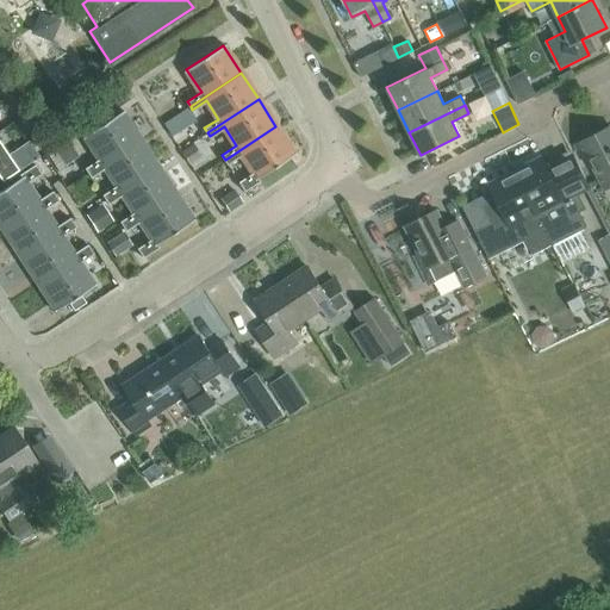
[(86,167),(88,172),(139,138),(122,111),(85,136),(99,157),(86,167)]
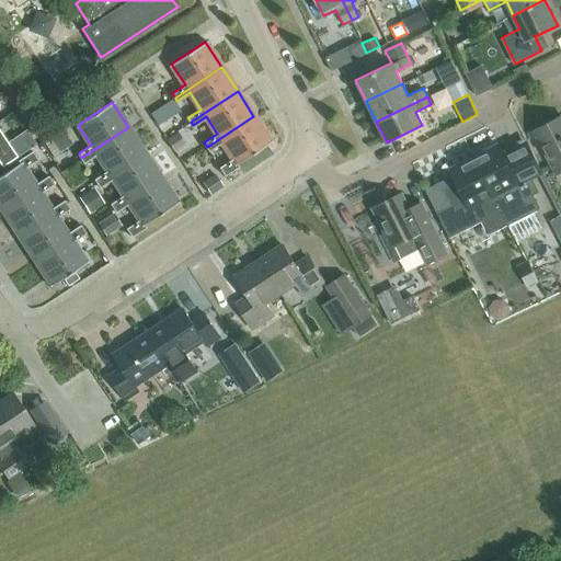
[(560,115),(535,129),(557,172),(560,170),(560,115)]
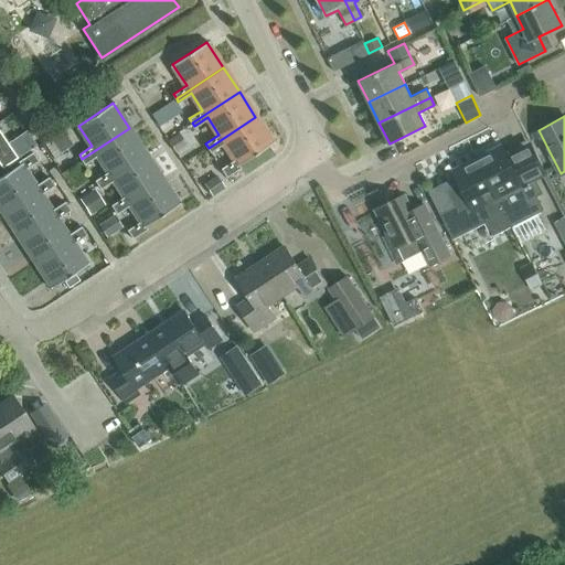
[(209,148),(211,150),(223,142),(235,160),(222,168),(227,176),(240,168),(237,164),(273,142),(255,117),(209,148)]
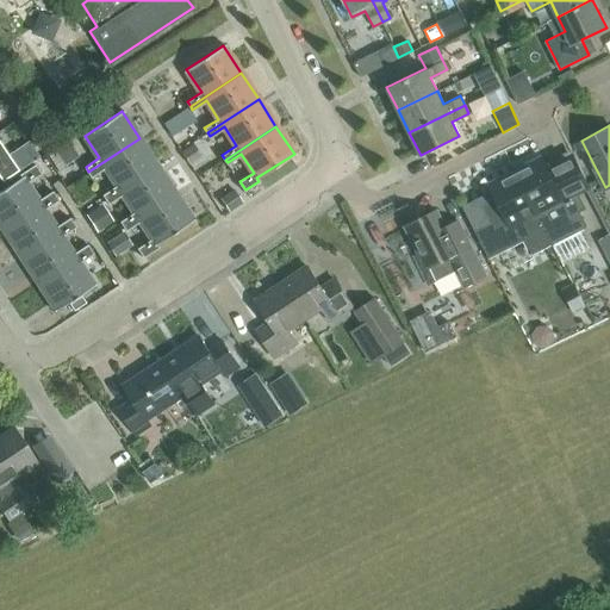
[(157,166),(139,138),(88,172),(91,175),(105,166),(117,185),(103,193),(106,198),(157,166)]
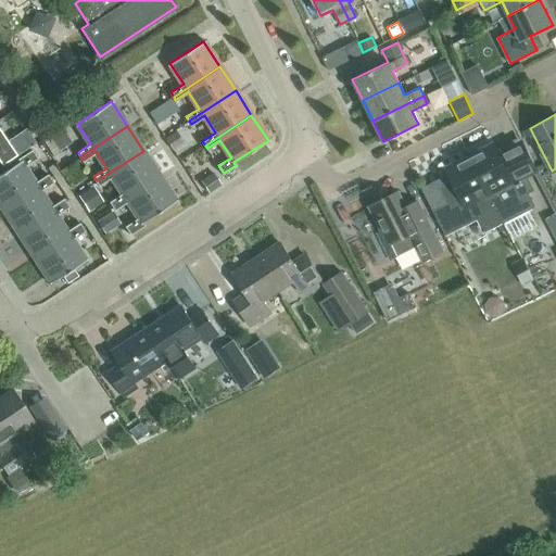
[(68,139),(61,128),(49,137),(57,148),(68,139)]
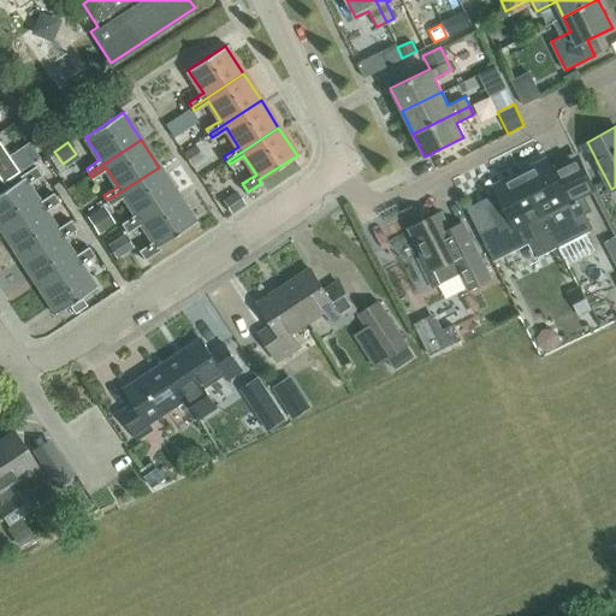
[(18,171),(9,155),(7,155),(3,149),(0,143),(0,182),(1,183),(18,171)]
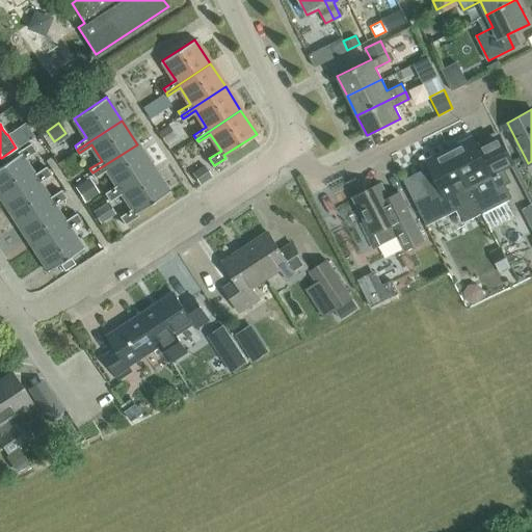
[(159,131),(166,142),(176,137),(167,125),(159,131)]
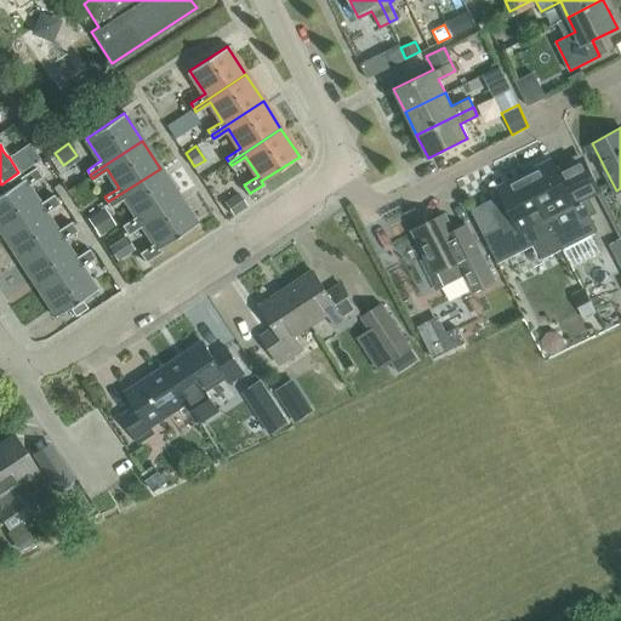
[(550,159),(523,174),(560,246),(594,229),(587,215),(594,211),(587,198),(580,184),(565,191),(553,167),(550,159)]
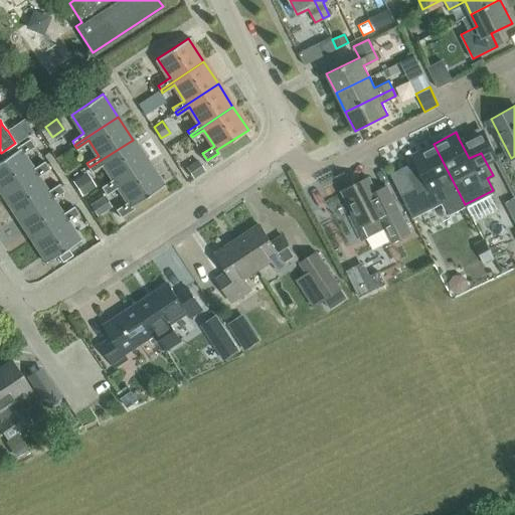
[(0,161),(0,188),(2,193),(30,175),(30,174),(45,165),(43,162),(32,169),(22,153),(33,146),(29,139),(17,147),(18,149),(0,161)]
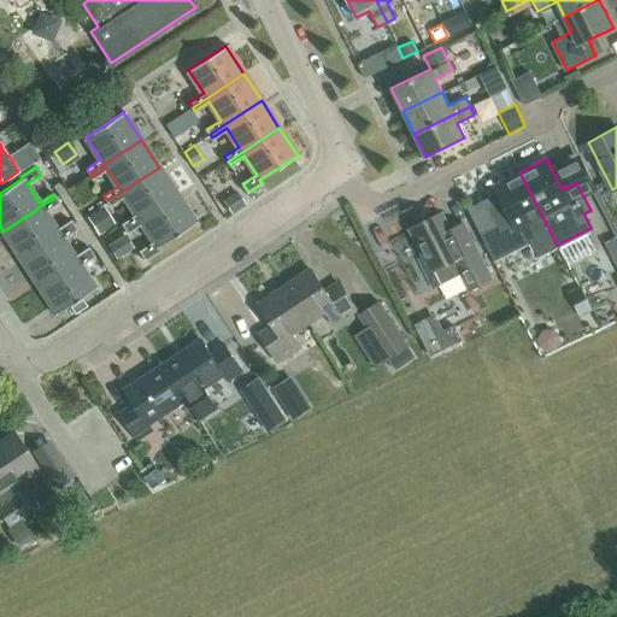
[(177,194),(159,168),(107,200),(110,204),(124,195),(136,213),(122,223),(124,228),(177,194)]
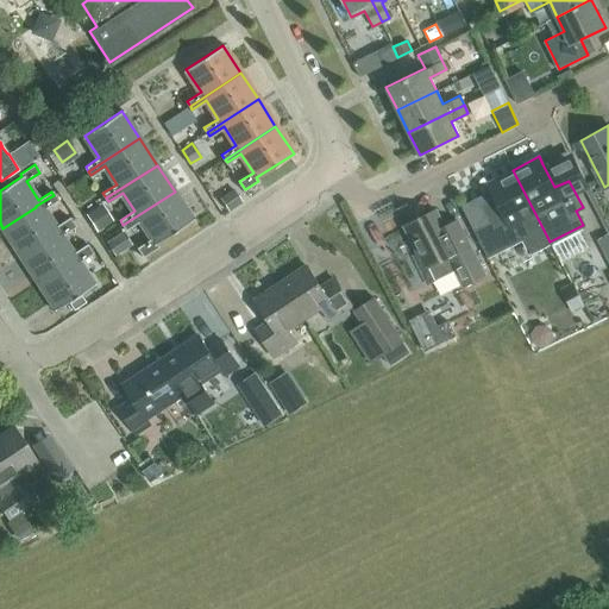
[(482,227),(473,231),(487,256),(494,252),(502,248),(520,238),(546,244),(550,242),(513,170),(487,183),(494,199),(503,215),(490,223),(482,227)]
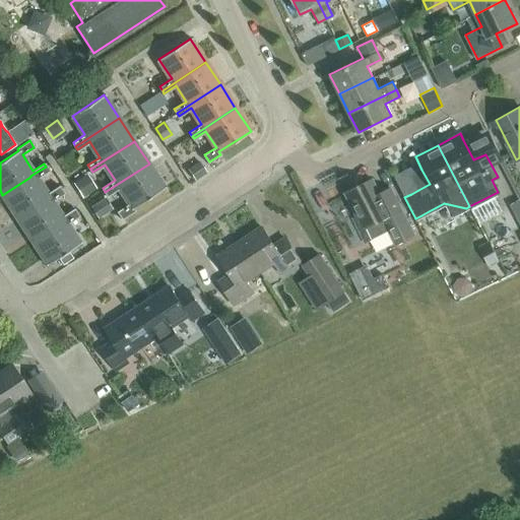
[(198,160),(187,169),(195,181),(206,173),(198,160)]
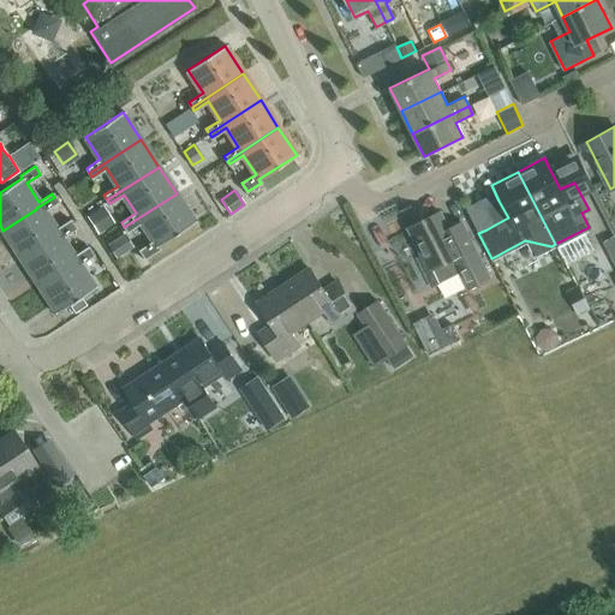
[(127,231),(141,221),(153,240),(139,249),(144,257),(160,248),(157,245),(195,221),(177,193),(124,227),(127,231)]
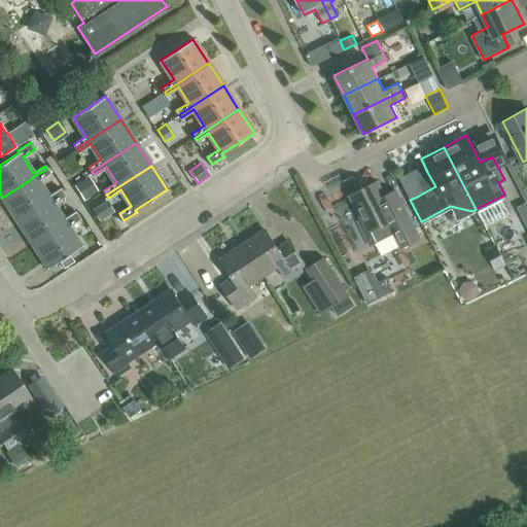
[(2,198),(18,220),(50,199),(62,191),(60,188),(48,196),(38,180),(49,172),(46,169),(31,178),(31,179),(2,198)]
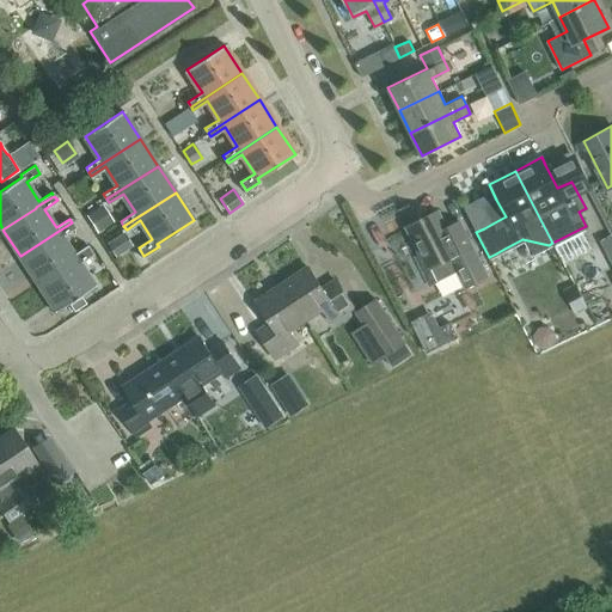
[(101,204),(86,214),(98,232),(112,222),(101,204)]
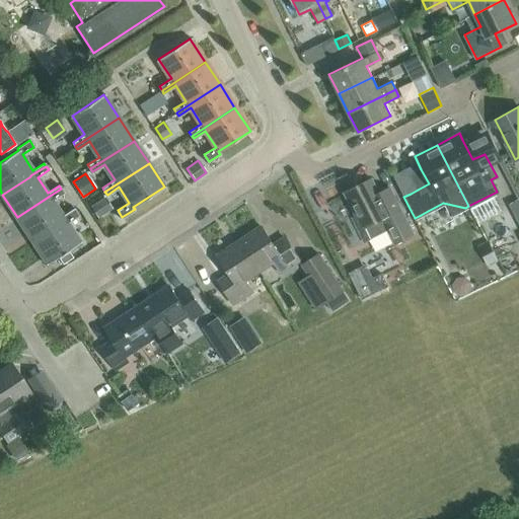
[(343,191),(355,214),(352,216),(364,240),(387,228),(394,242),(413,233),(389,186),(378,192),(371,177),(343,191)]
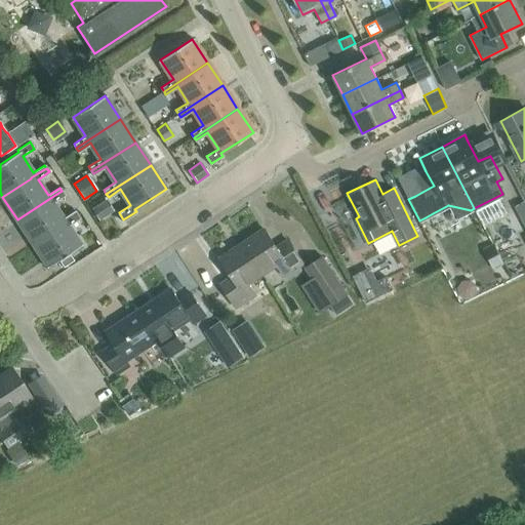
[(17,219),(32,242),(79,211),(77,208),(63,218),(52,202),(64,195),(62,191),(50,198),(17,219)]
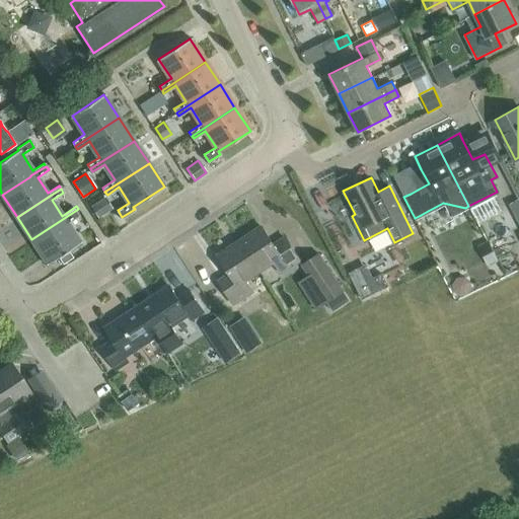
[(89,206),(97,218),(112,208),(104,197),(89,206)]
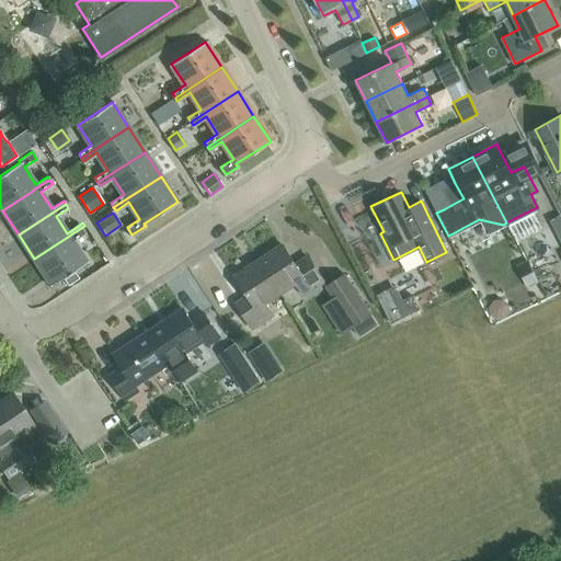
[(72,241),(81,235),(88,244),(94,240),(84,226),(34,259),(50,284),(86,262),(72,241)]
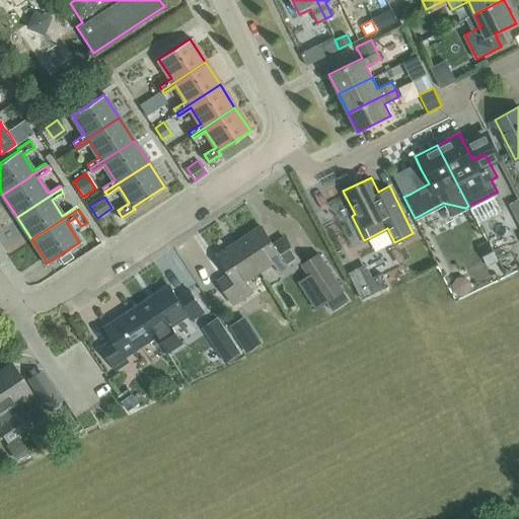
[(261,225),(238,239),(260,271),(274,261),(281,273),(300,260),(284,236),(273,243),(261,225)]
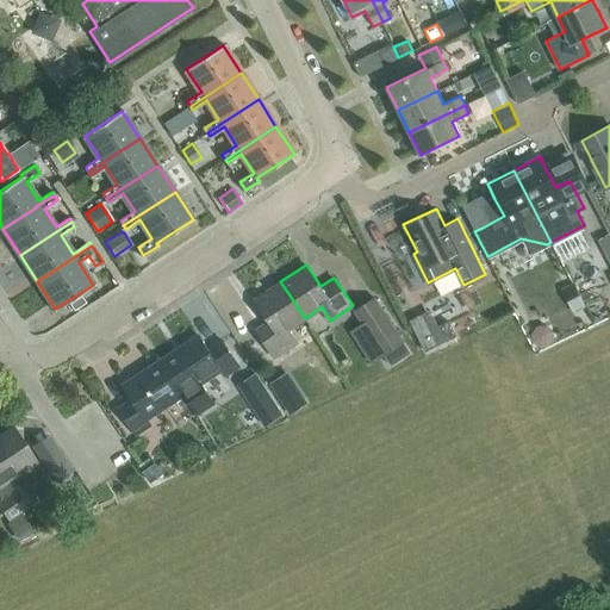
[(257,328),(275,356),(298,341),(290,328),(305,318),(280,281),(255,298),(269,319),(257,328)]
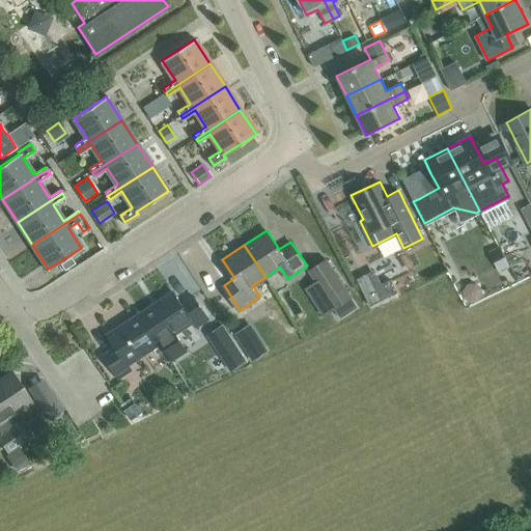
[(70,257),(59,264),(63,271),(74,263),(70,257)]
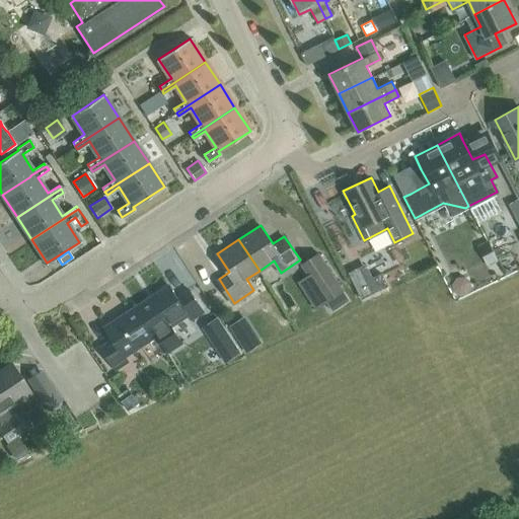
[(342,289),(318,252),(307,260),(300,265),(307,275),(296,282),(315,310),(319,307),(326,303),(330,310),(331,311),(337,308),(349,299),(342,289)]
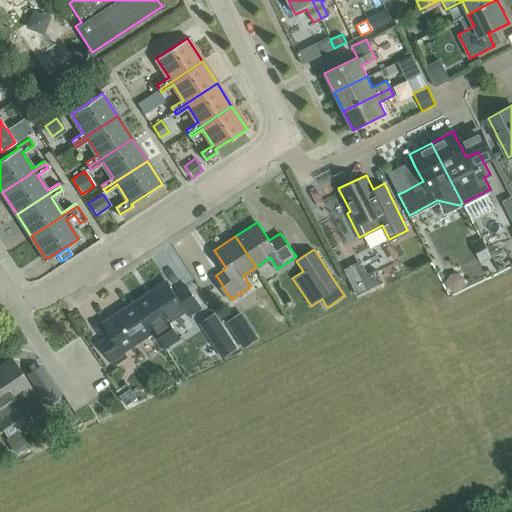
[(153,292),(137,303),(158,337),(165,348),(180,338),(169,320),(186,309),(189,314),(201,306),(187,285),(175,292),(168,280),(152,291),(153,292)]
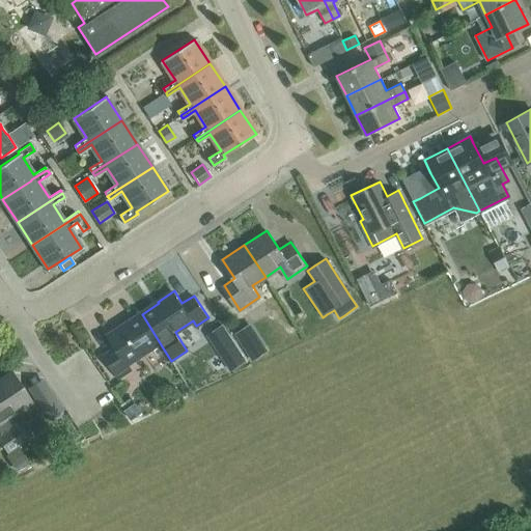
[(253,313),(271,304),(266,296),(248,305),(253,313)]
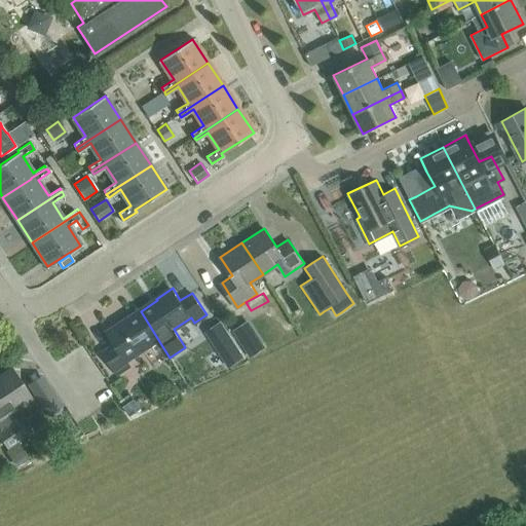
[(126,360),(150,344),(154,351),(162,346),(141,311),(124,323),(123,321),(107,331),(115,343),(103,350),(117,373),(129,365),(126,360)]
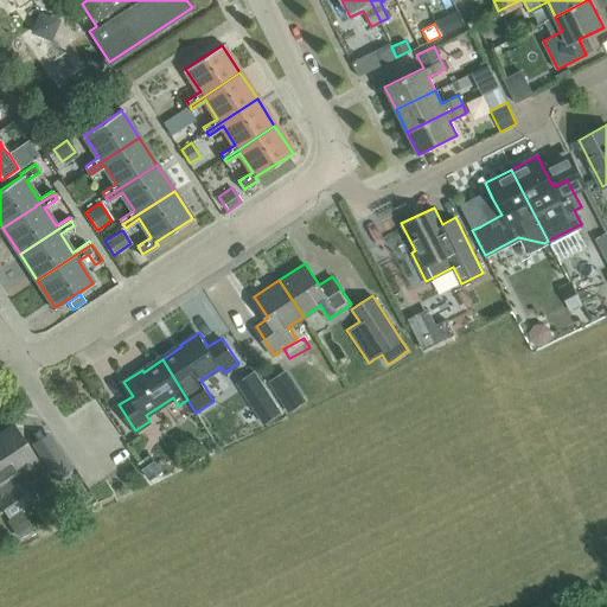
[(273,417),(281,413),(254,371),(253,371),(235,383),(262,425),(273,417)]
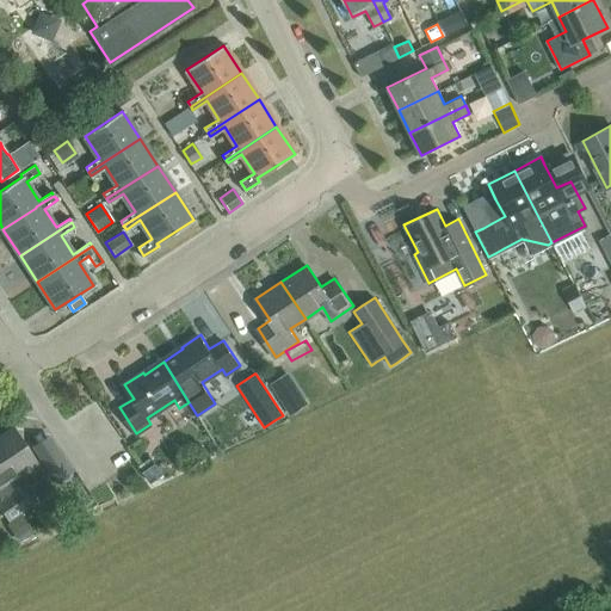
[(97,420),(113,414),(106,394),(90,400),(97,420)]
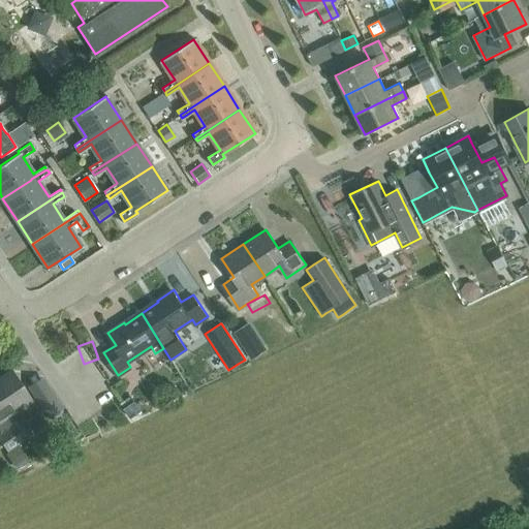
[(0,414),(18,442),(29,435),(20,419),(16,423),(9,414),(31,400),(11,369),(0,375),(0,414)]
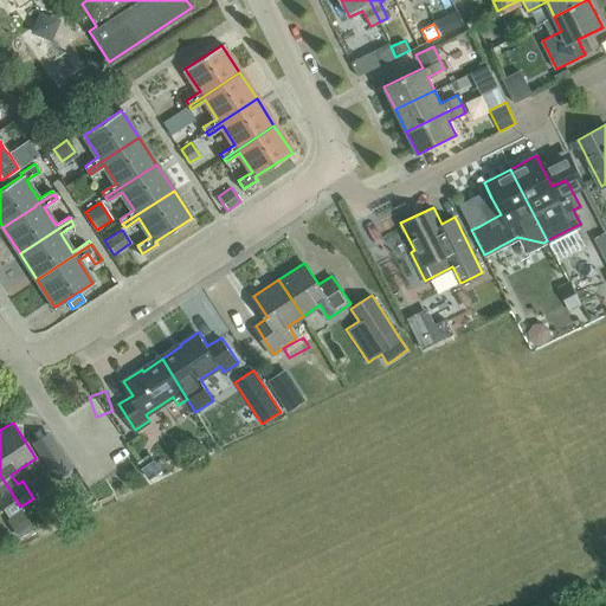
[(47,430),(28,442),(55,479),(72,468),(47,430)]
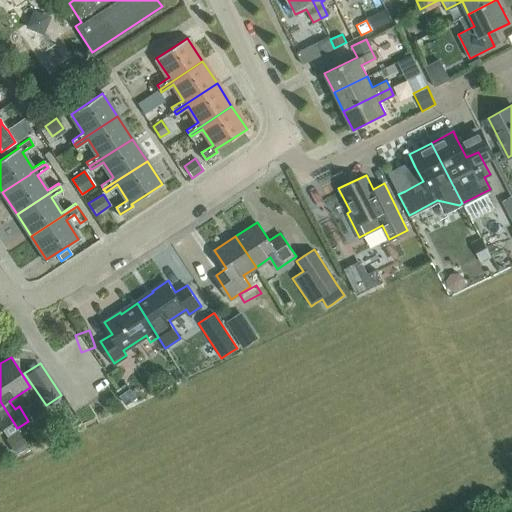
[(126,383),(120,387),(126,397),(132,393),(126,383)]
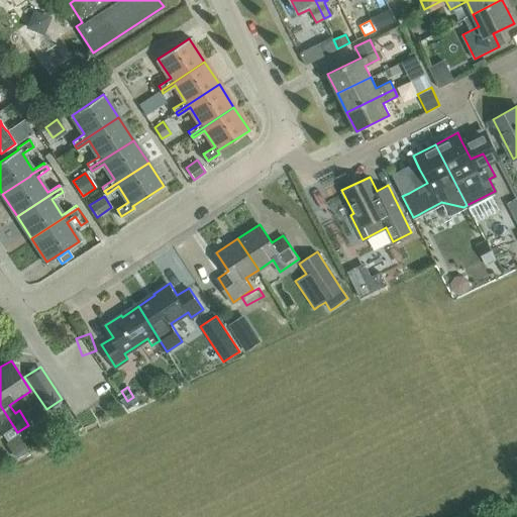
[(0,429),(7,439),(17,432),(0,405),(0,420),(1,422),(0,423),(0,429)]
